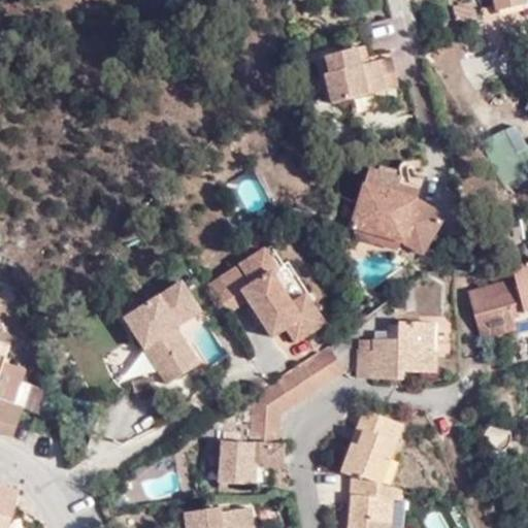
[(527,0),(494,0),(497,9),(527,1),(527,0)]
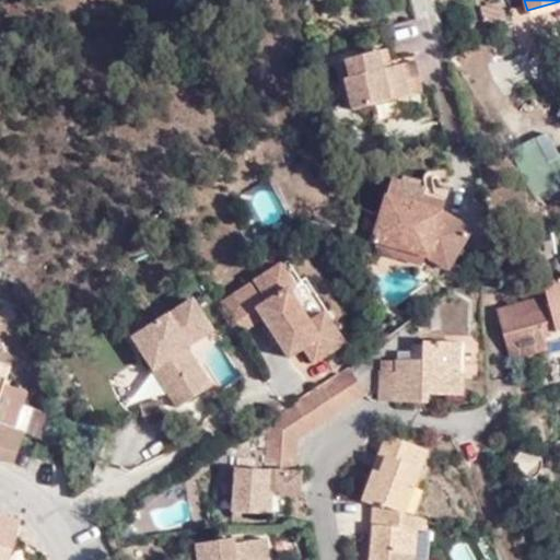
[(559,37),(557,18),(550,15),(516,24),(522,50),(559,42),(559,37)]
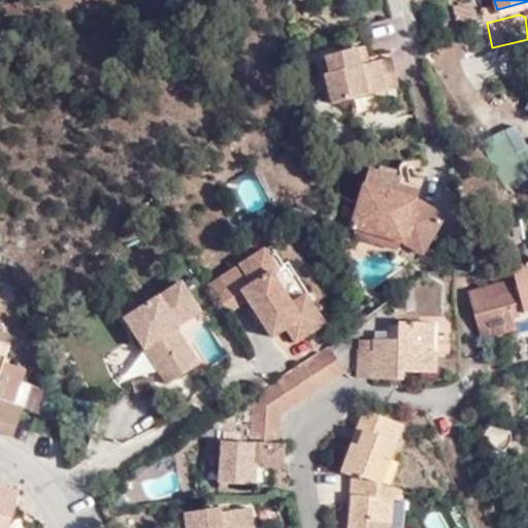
[(362,64),(368,63),(365,45),(358,47),(362,64)]
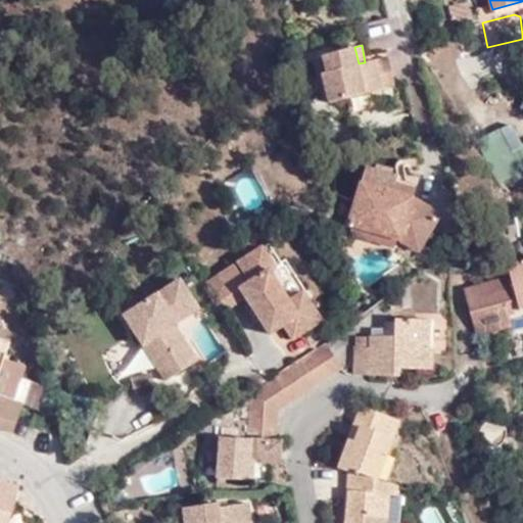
[(388,56),(365,62),(359,63),(354,47),(324,54),(327,70),(323,73),(330,100),(394,84),(388,56)]
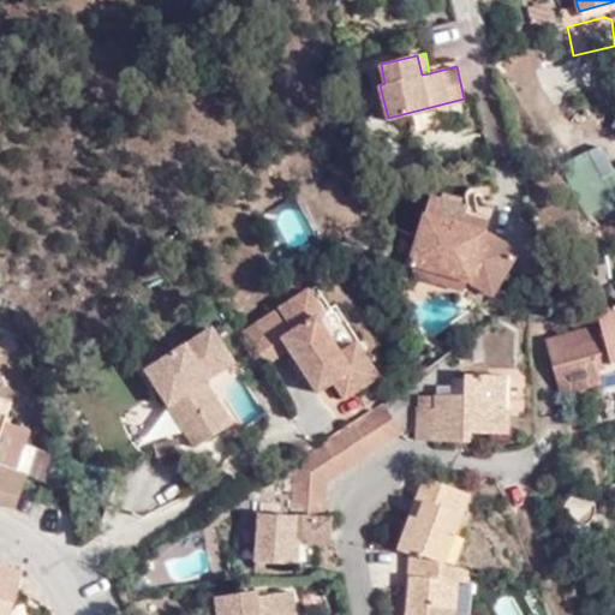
[(601,144),(579,156),(605,210),(614,204),(614,184),(609,173),(614,171),(601,144)]
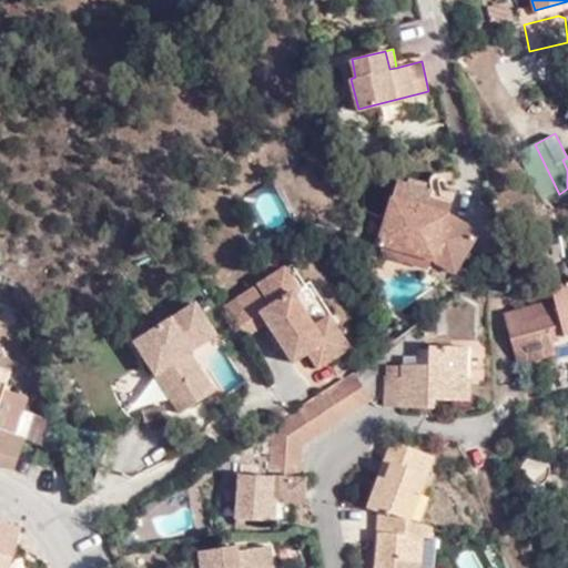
[(477,233),(445,214),(425,209),(429,195),(430,191),(395,181),(378,243),(381,244),(429,260),(454,272),(477,233)]
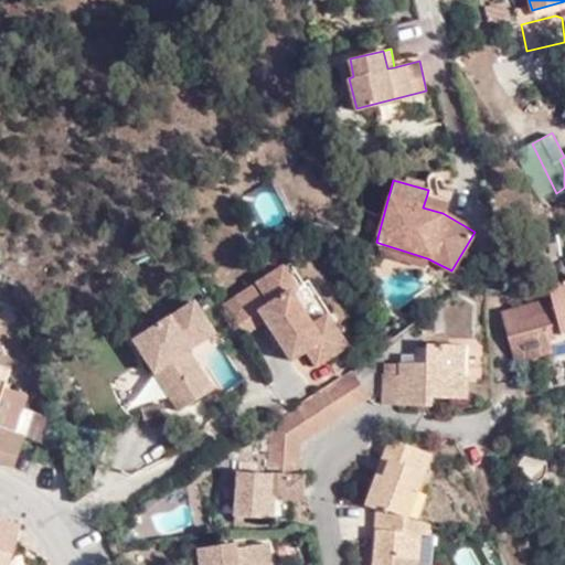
[(423,208),(443,213),(447,201),(427,194),(423,208)]
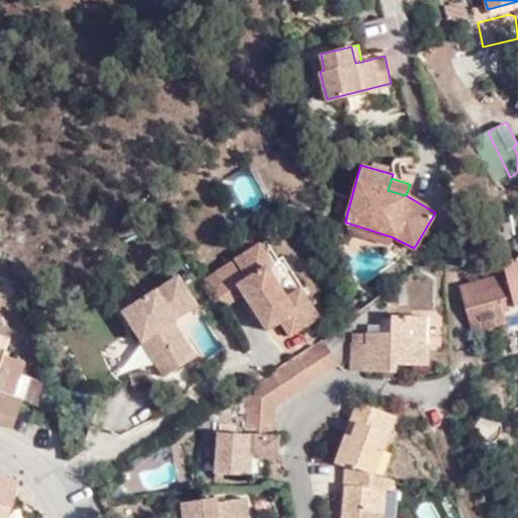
[(387,246),(392,237),(347,223),(345,232),(387,246)]
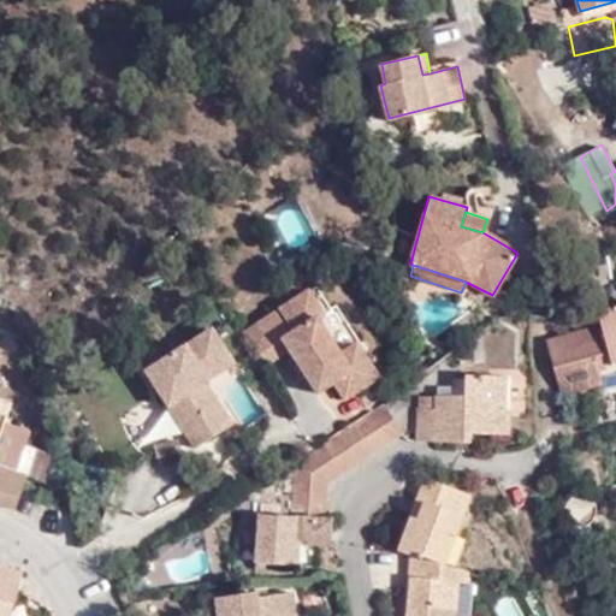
[(313,286),(249,327),(264,349),(285,335),(290,344),(323,392),(345,378),(355,391),(383,372),(374,359),(381,353),(377,345),(353,361),(320,313),(327,307),(313,286)]
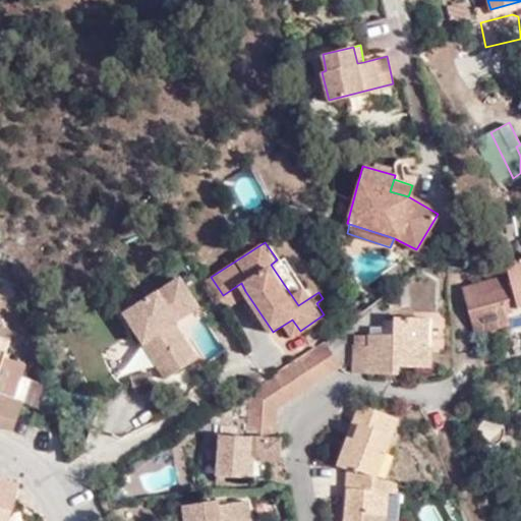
[(520,256),(489,267),(493,279),(462,287),(474,332),(506,324),(506,321),(520,315),(520,256)]
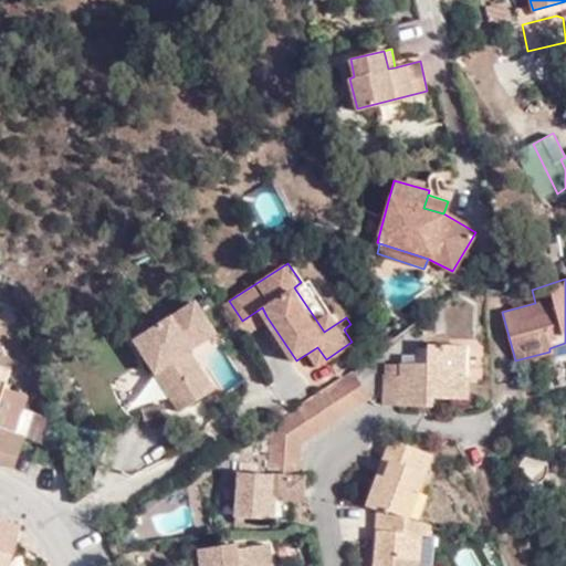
[(190,412),(203,405),(216,395),(189,357),(196,353),(226,334),(207,304),(145,343),(190,412)]
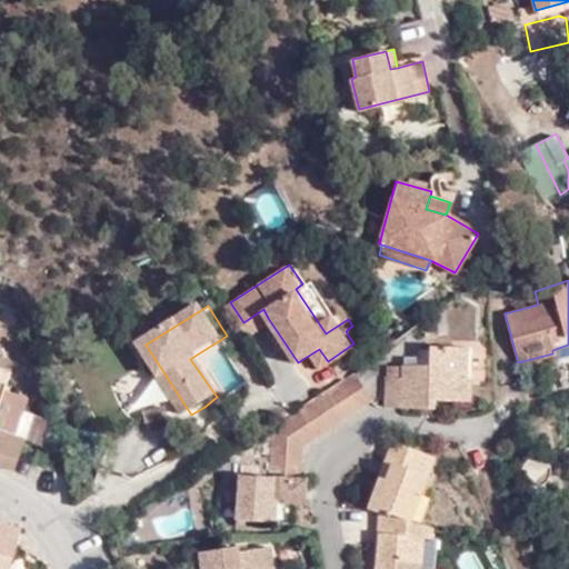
[(249,330),(268,318),(263,309),(243,322),(249,330)]
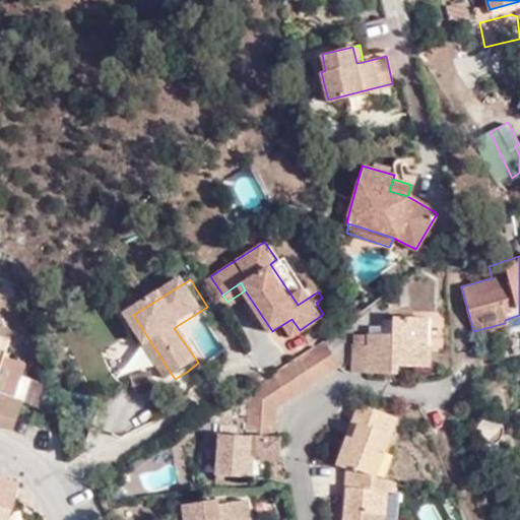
[(397,373),(397,365),(396,360),(403,360),(403,365),(429,366),(429,345),(427,345),(417,345),(418,317),(393,317),(393,334),(368,334),(367,344),(352,344),(351,370),(397,373)]
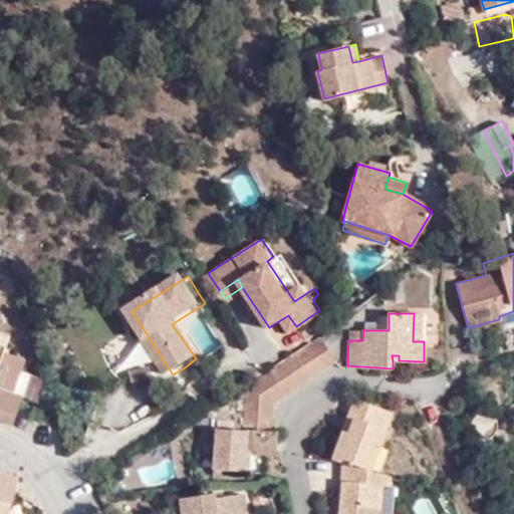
[(422,314),(414,313),(413,341),(422,341),(422,314)]
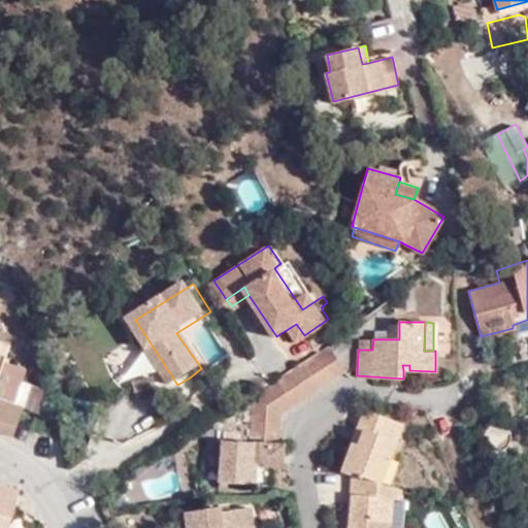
[(206,366),(183,329),(176,333),(201,368),(206,366)]
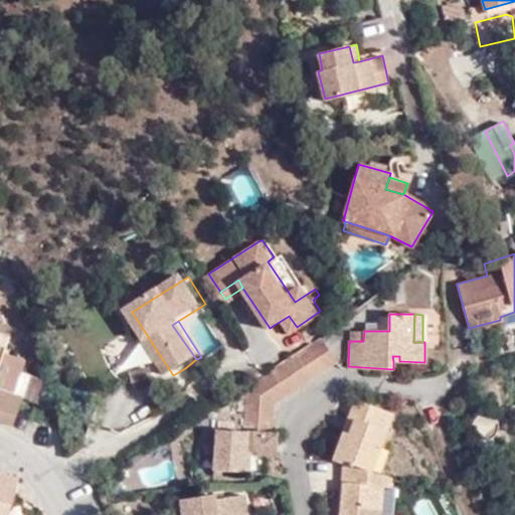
[(271,406),(334,365),(318,341),(243,389),(238,427),(270,430),(271,406)]
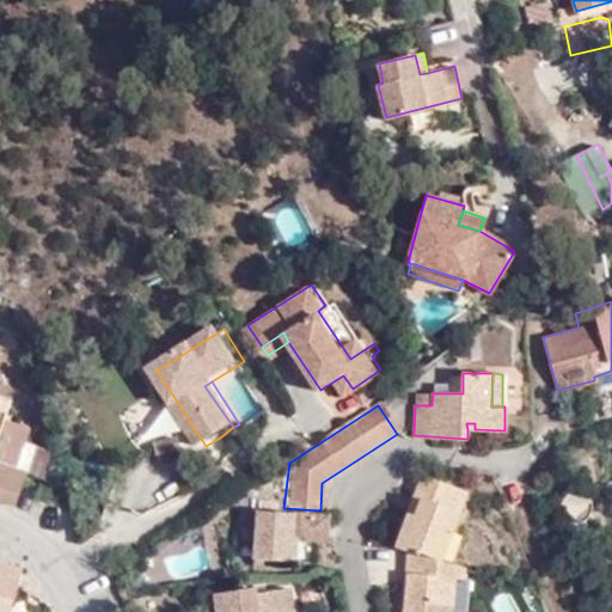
[(0,499),(16,505),(26,470),(0,461),(0,428),(5,414),(0,411),(0,499)]
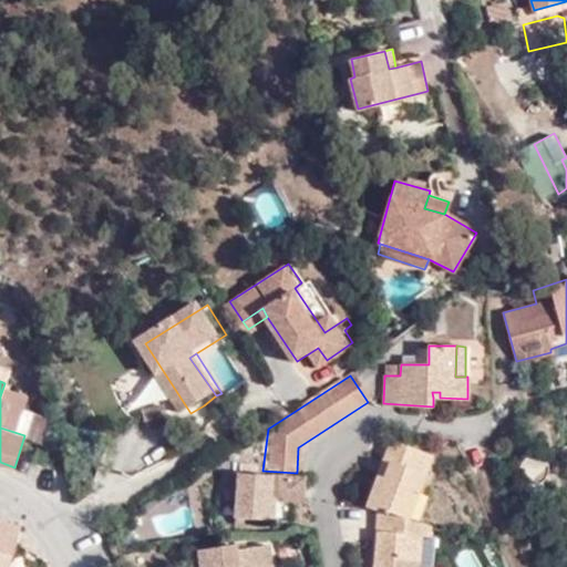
[(216,395),(204,405),(209,415),(228,403),(222,393),(216,395)]
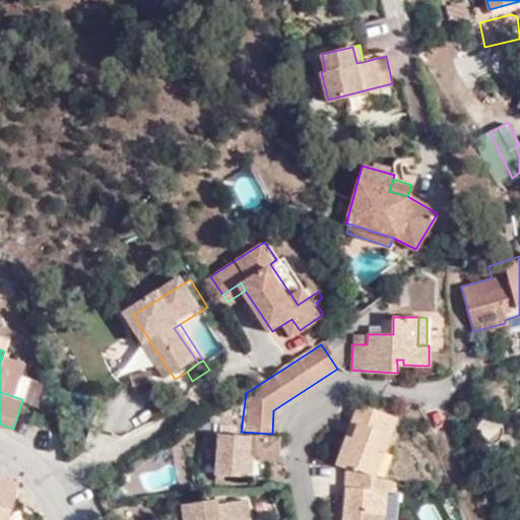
[(117,429),(144,407),(131,391),(104,413),(117,429)]
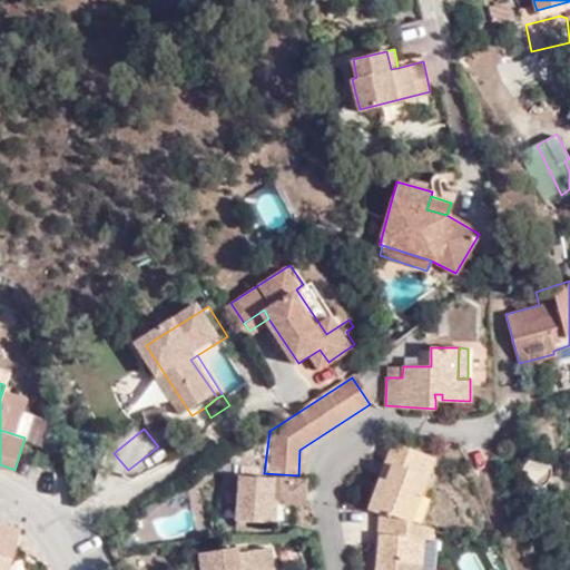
[(380,479),(367,509),(381,514),(390,517),(390,513),(404,519),(414,491),(421,494),(435,457),(392,442),(385,463),(400,467),(395,483),(380,479)]
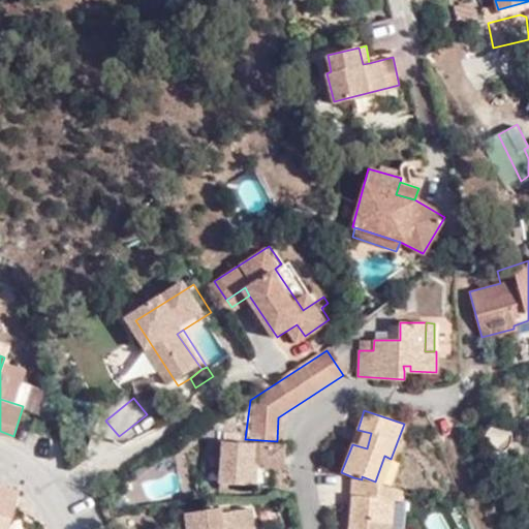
[(505,426),(501,425),(494,424),(487,431),(486,441),(491,448),(500,452),(510,445),(511,436),(508,429),(505,426)]
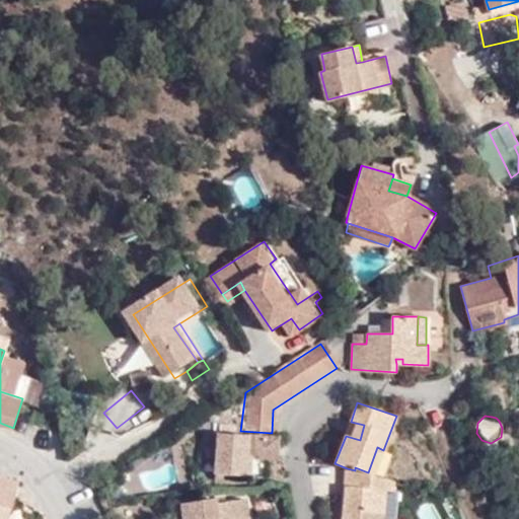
[(351,422),(346,436),(360,440),(364,425),(351,422)]
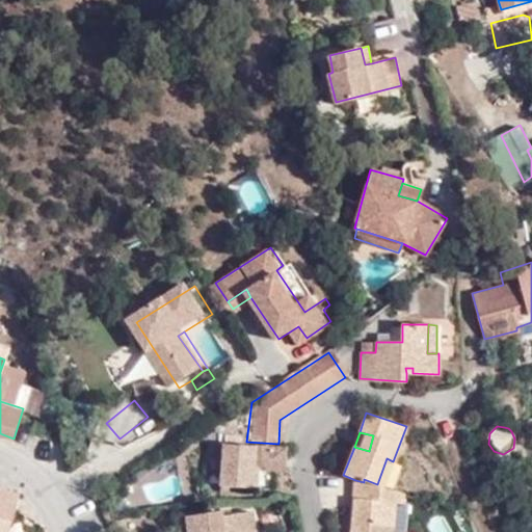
[(214,484),(233,486),(261,488),(264,466),(281,469),(284,447),(278,444),(246,442),(218,439),(214,484)]
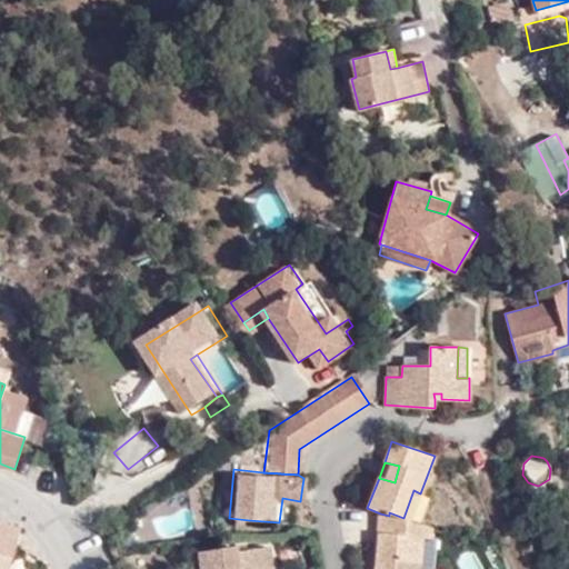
[(403,518),(412,520),(420,493),(413,490),(403,518)]
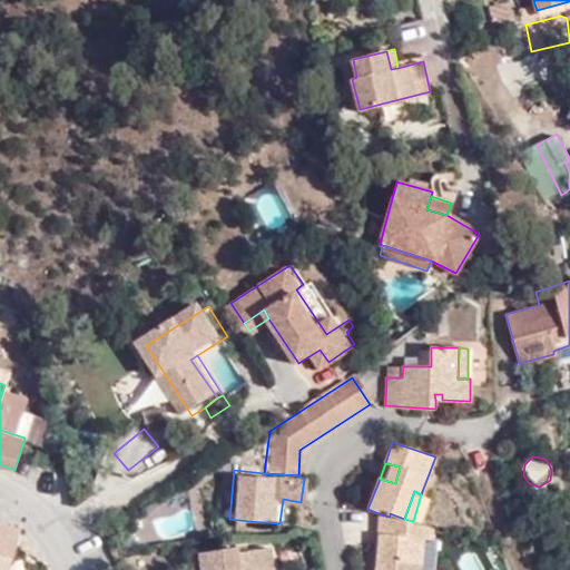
[(155,537),(195,533),(193,501),(153,504),(155,537)]
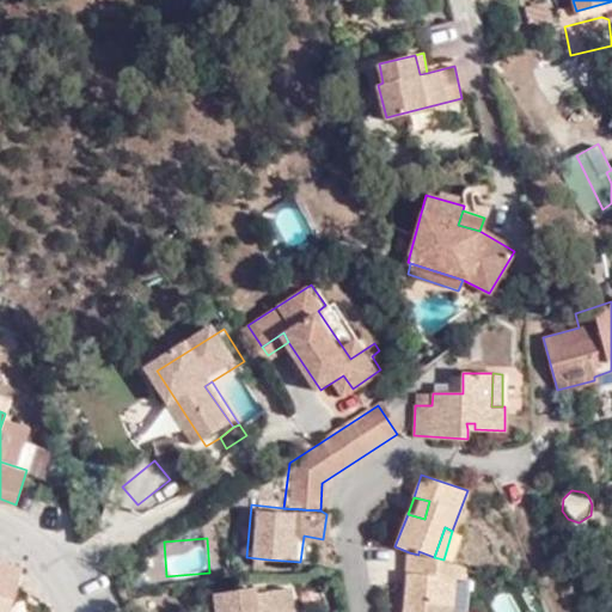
[(465,580),(466,565),(444,560),(434,557),(418,551),(418,555),(409,552),(404,599),(410,600),(409,611),(450,611),(453,577),(465,580)]
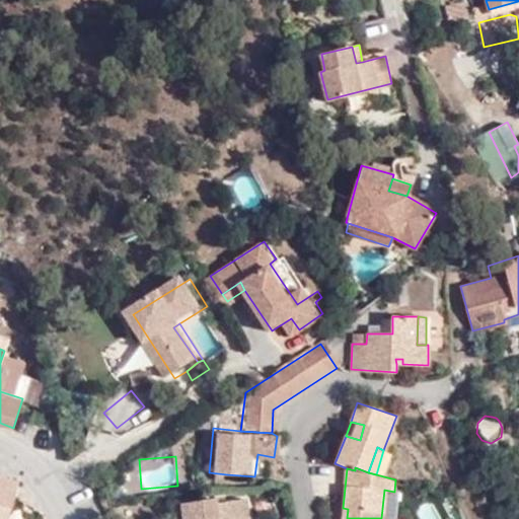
[(18,483),(0,476),(0,491),(14,497),(18,483)]
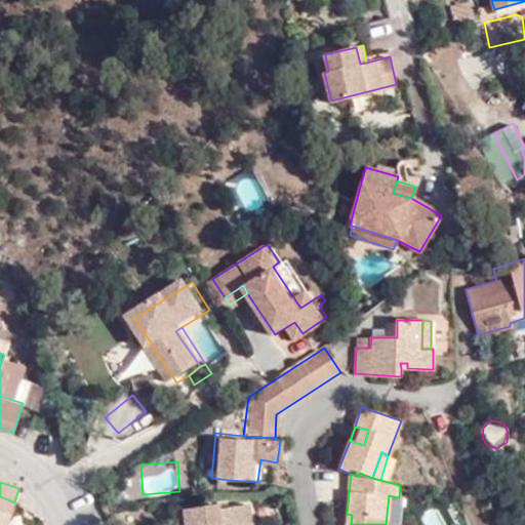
[(395,524),(399,497),(389,495),(386,524),(395,524)]
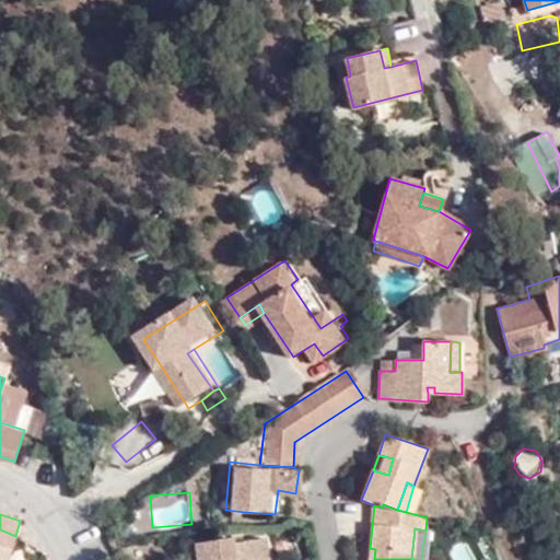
[(487,559),(478,535),(446,547),(451,559),(487,559)]
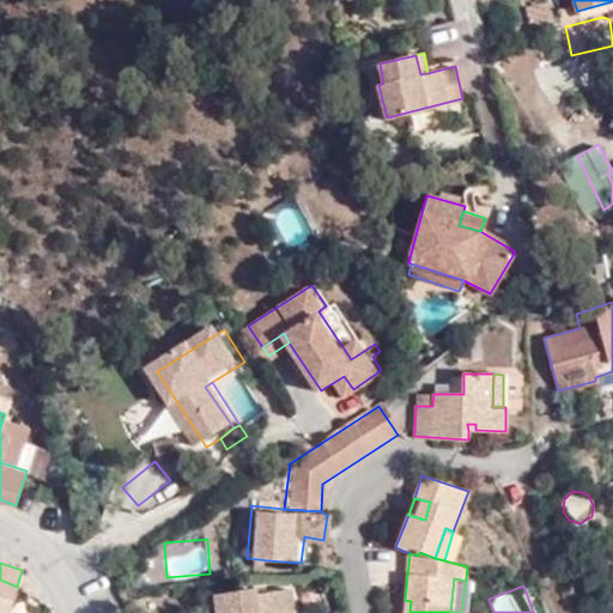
[(291,612),(289,593),(255,598),(255,592),(216,596),(206,600),(207,612),(291,612)]
